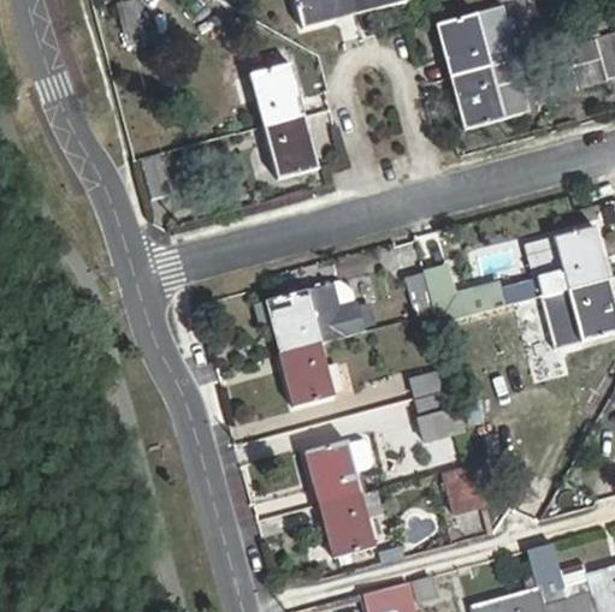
[(116,0),(119,17),(139,12),(135,0),(116,0)]
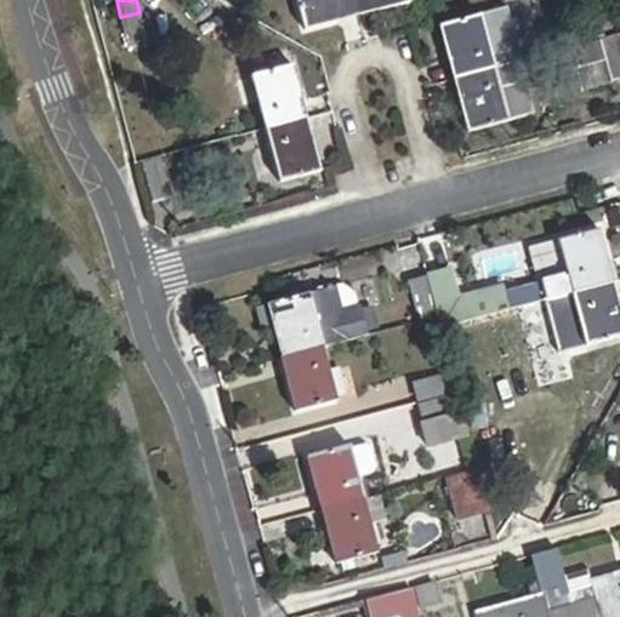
[(358,12),(354,0),(296,0),(303,27),(358,12)]
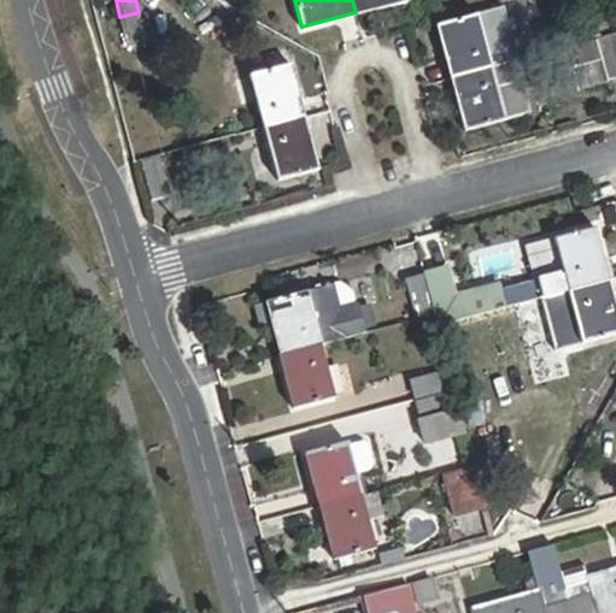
[(352,0),(356,12),(404,0),(352,0)]
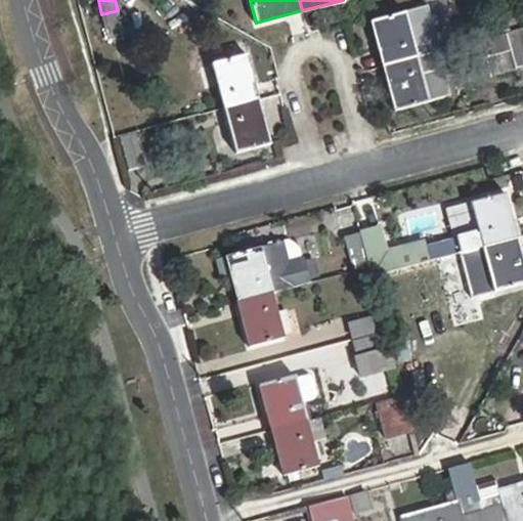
[(369,18),(382,63),(417,54),(438,48),(426,4),(369,18)]
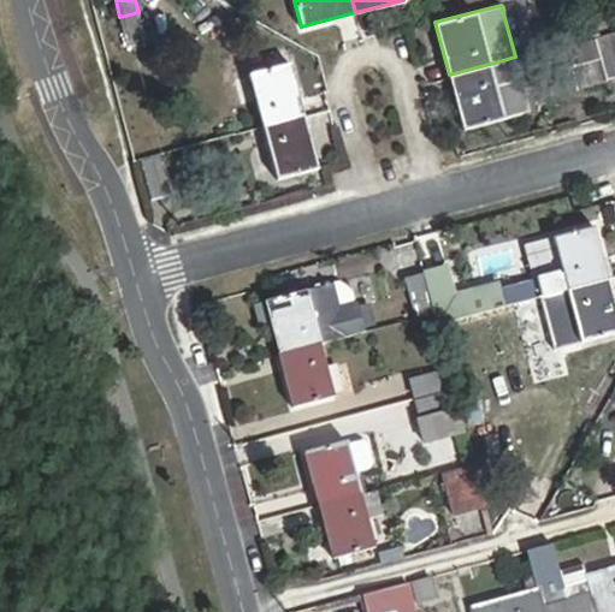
[(614,75),(614,29),(575,41),(581,63),(599,58),(605,77),(614,75)]
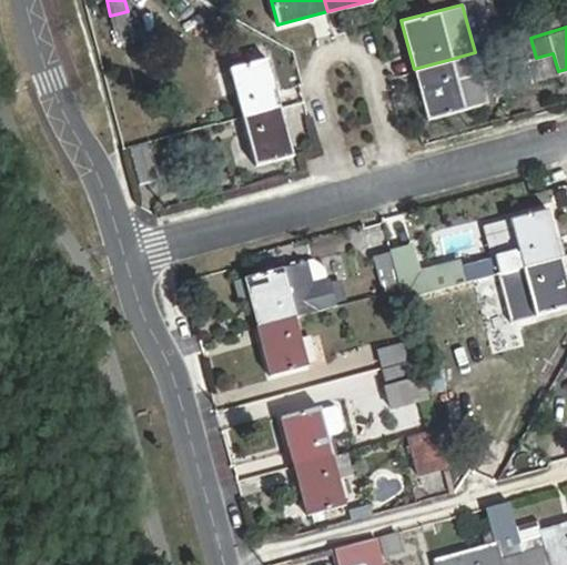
[(488,100),(475,52),(452,59),(414,69),(426,119),(488,100)]
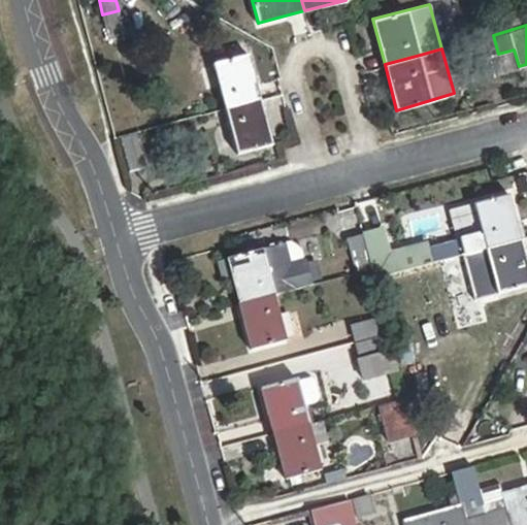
[(212,62),(225,107),(261,98),(249,52),(212,62)]
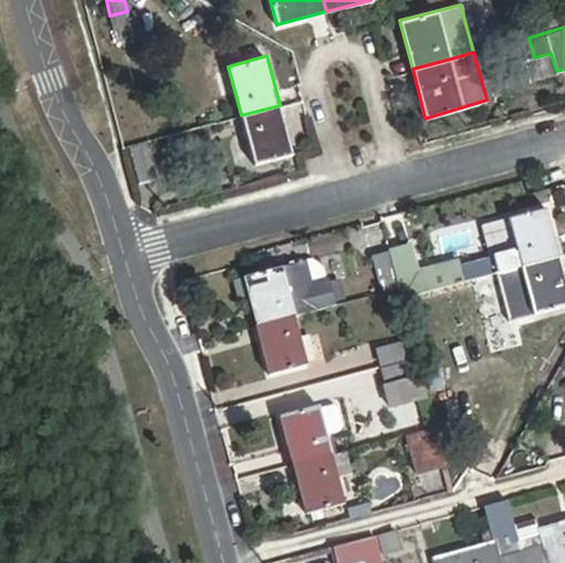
[(310,111),(306,98),(280,105),(241,115),(253,164),(292,154),(291,148),(309,145),(301,113),(310,111)]
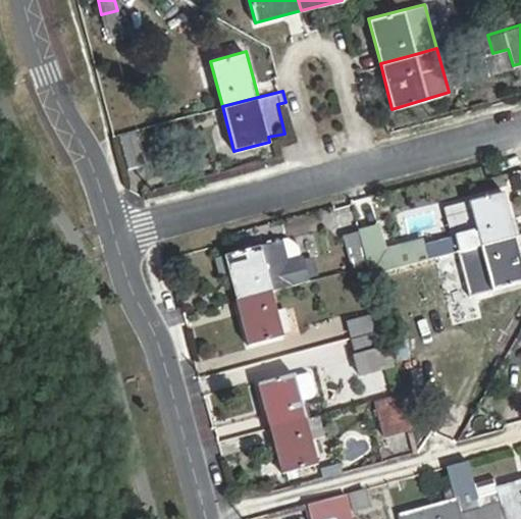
[(127,168),(145,165),(136,130),(119,134),(127,168)]
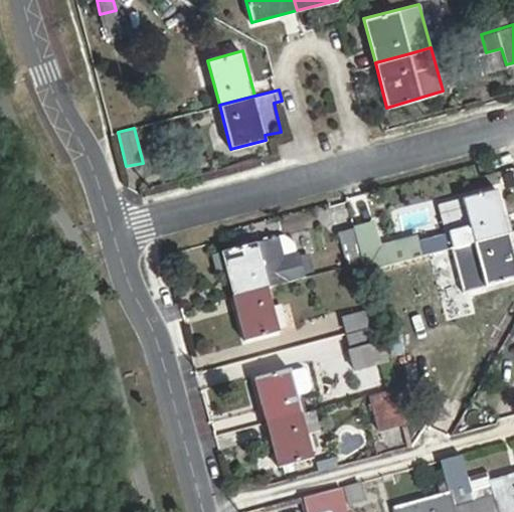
[(438,202),(450,246),(474,239),(508,230),(496,186),(438,202)]
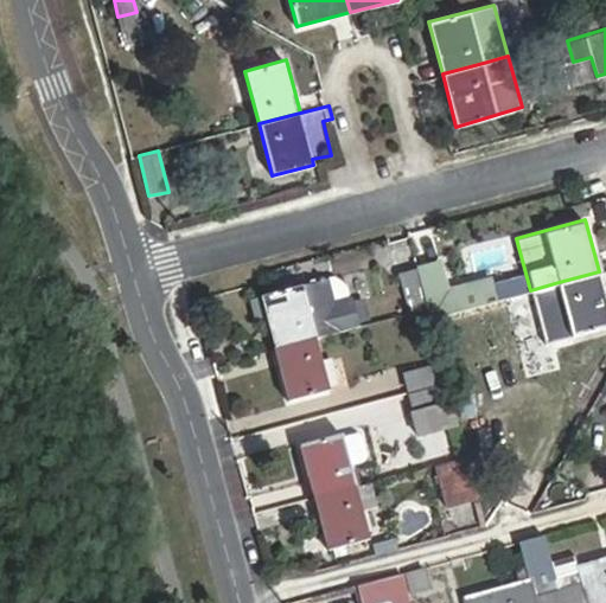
[(441,258),(416,265),(418,267),(428,307),(431,316),(499,299),(492,275),(448,286),(441,258)]
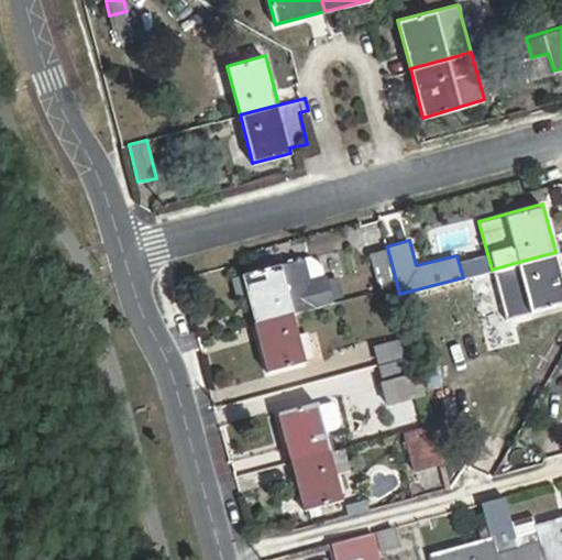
[(397,285),(387,248),(372,252),(381,288),(397,285)]
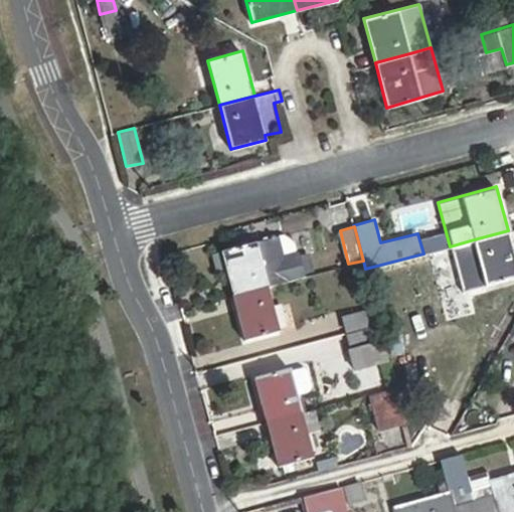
[(513,275),(513,251),(508,230),(474,239),(486,284),(513,275)]
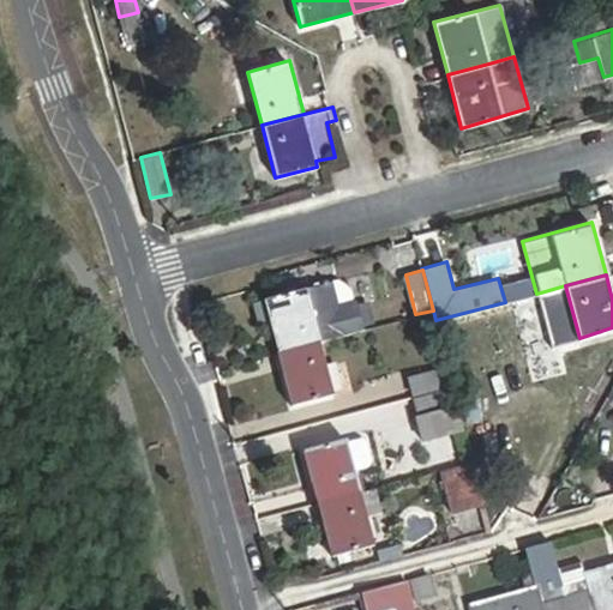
[(337,306),(353,301),(348,284),(338,278),(330,281),(337,306)]
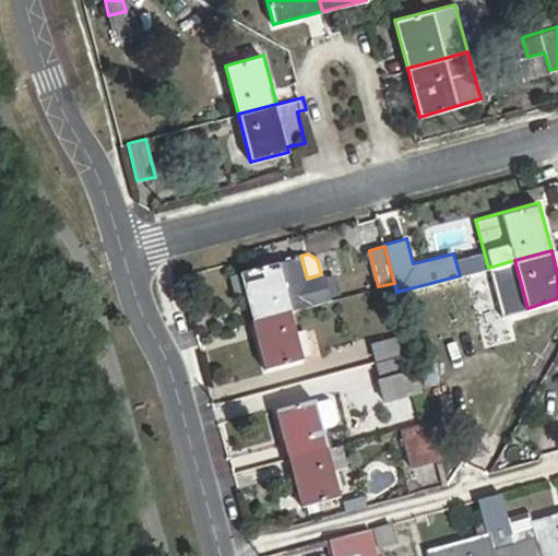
[(328,299),(321,274),(307,279),(300,256),(233,273),(238,292),(246,290),(253,318),(291,309),(328,299)]
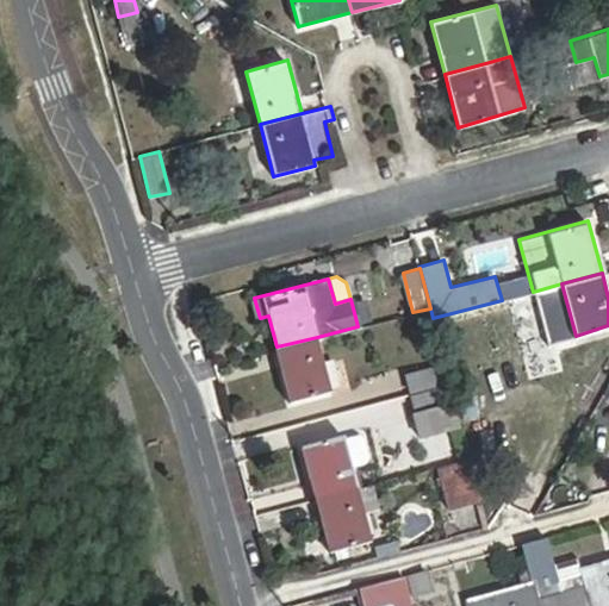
[(552,337),(572,332),(567,310),(547,314),(552,337)]
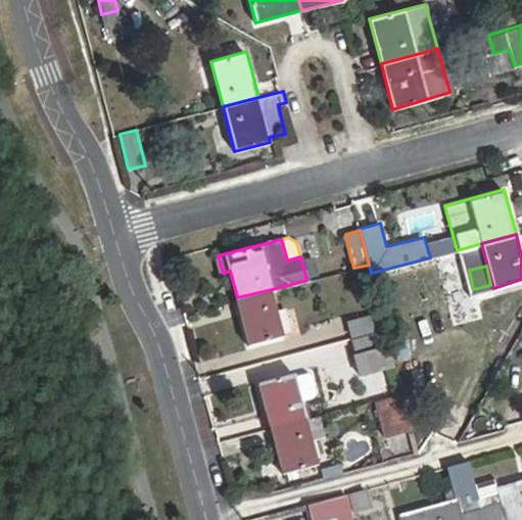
[(283,333),(272,289),(237,297),(249,342),(283,333)]
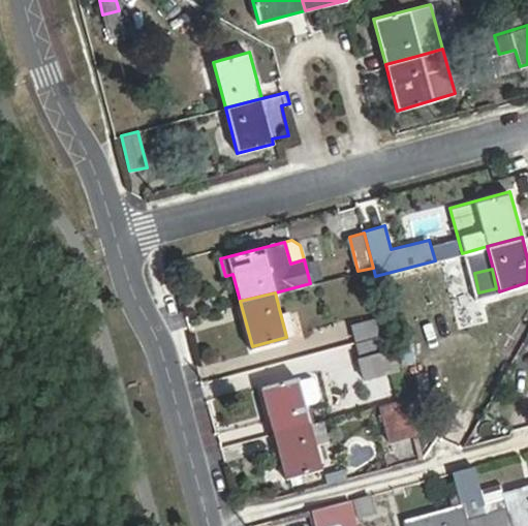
[(355,339),(390,330),(385,314),(351,322),(355,339)]
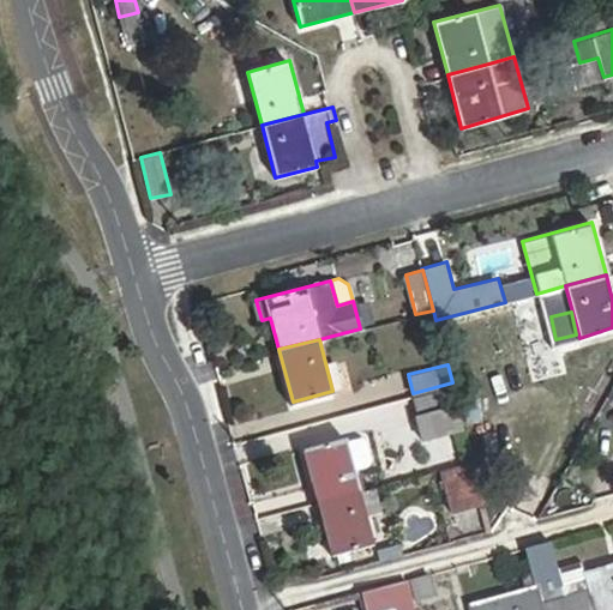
[(424,438),(464,428),(454,386),(414,397),(419,414),(416,415),(424,438)]
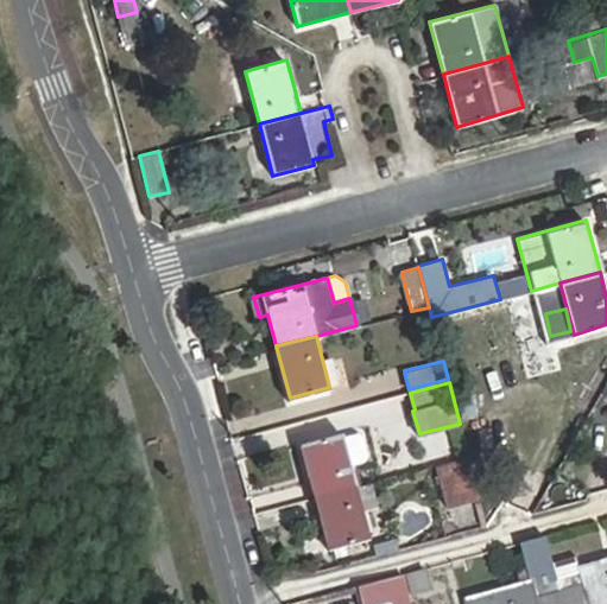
[(302,444),(315,495),(355,485),(341,433),(302,444)]
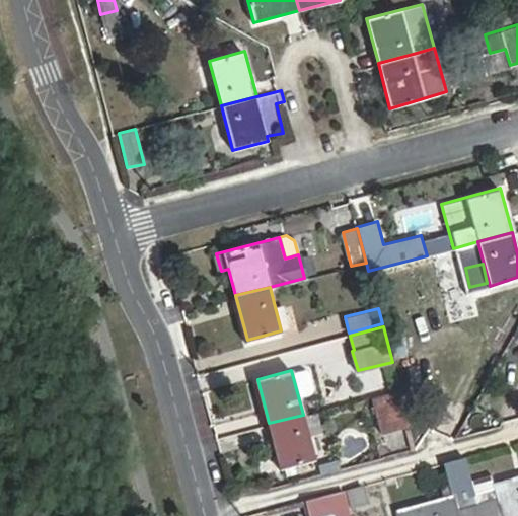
[(382,431),(409,424),(399,389),(373,396),(382,431)]
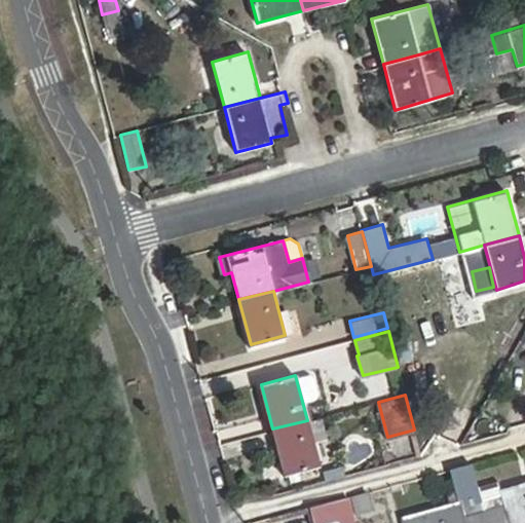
[(320,464),(307,420),(272,428),(285,475),(320,464)]
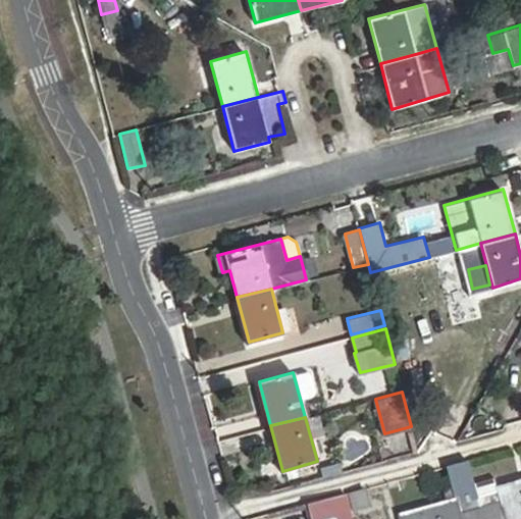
[(401,518),(483,518),(473,481),(468,461),(448,466),(456,496),(400,512),(401,518)]
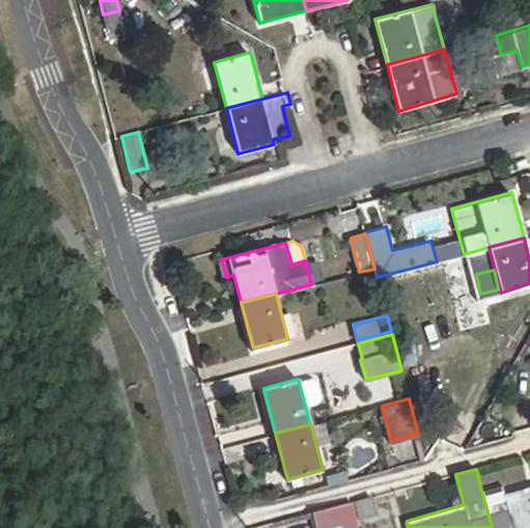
[(503,483),(481,490),(492,527),(529,527),(529,485),(506,493),(503,483)]
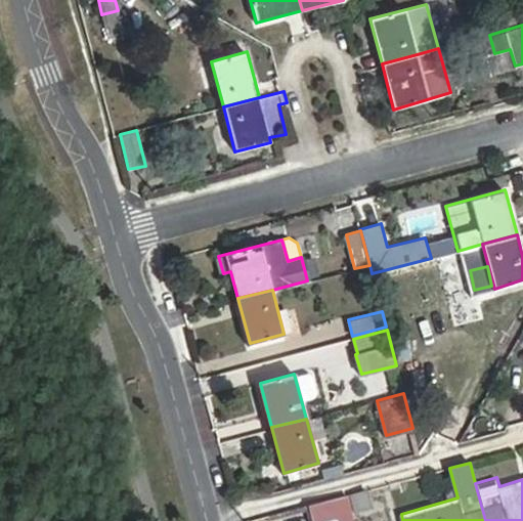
[(372,506),(367,487),(350,492),(354,511),(372,506)]
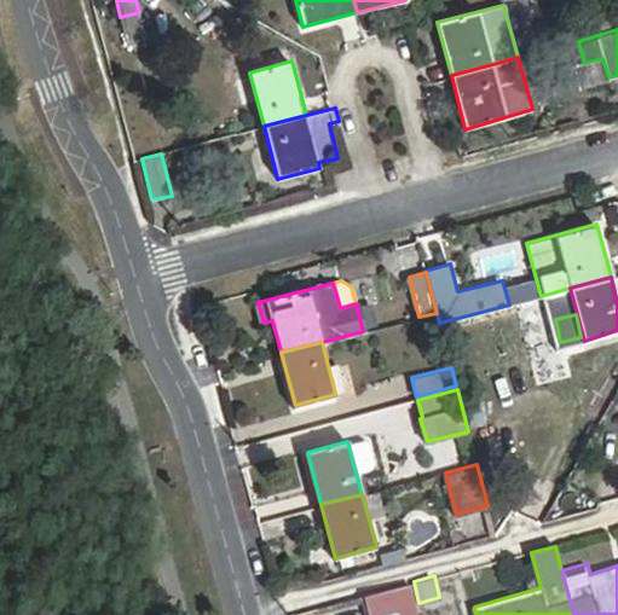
[(367,595),(371,614),(416,614),(409,582),(367,595)]
